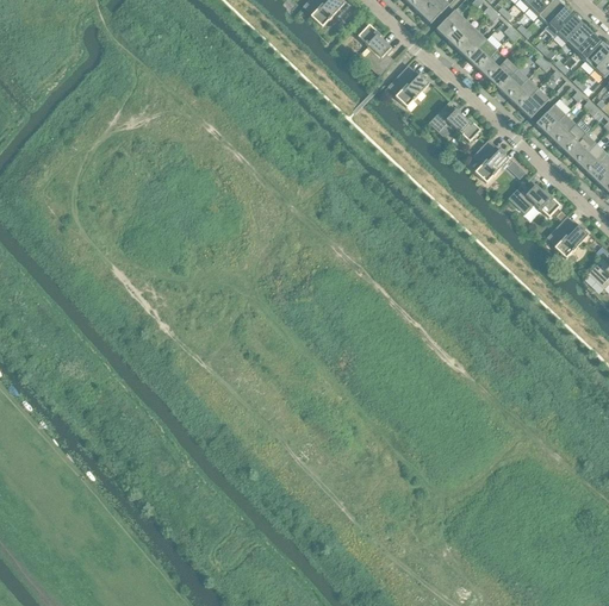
[(308,0),(303,6),(304,7),(304,6),(312,13),(311,16),(318,23),(319,23),(323,26),(329,19),(330,20),(333,17),(333,16),(345,2),(341,0),(308,0)]
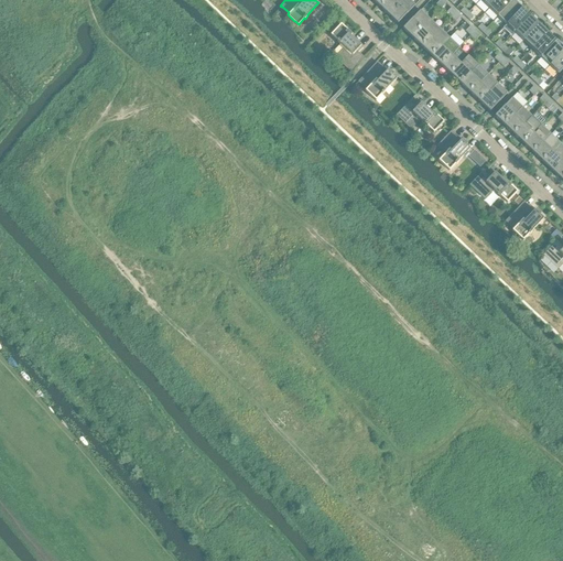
[(380,0),(378,3),(388,12),(399,0),(380,0)]
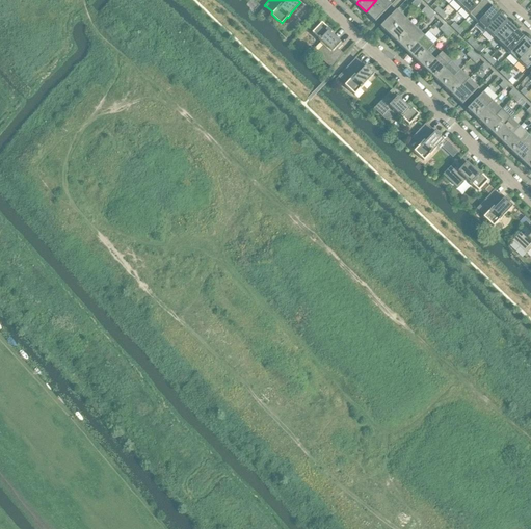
[(392,3),(388,0),(376,0),(366,11),(375,21),(392,3)]
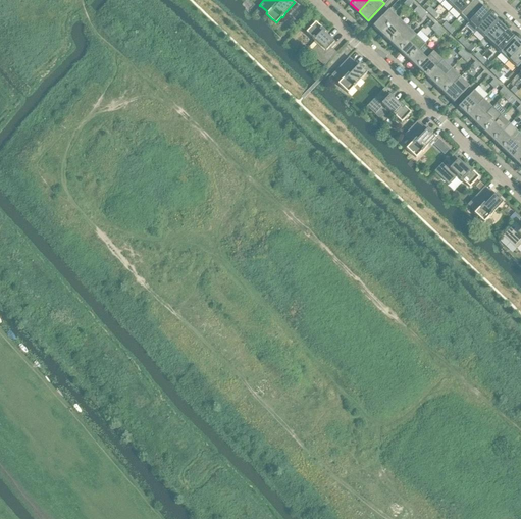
[(457,0),(453,5),(461,13),(472,0),(457,0)]
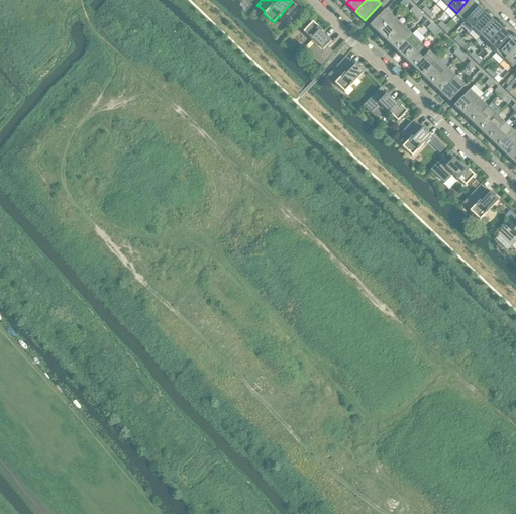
[(468,0),(456,13),(465,20),(479,5),(474,0),(468,0)]
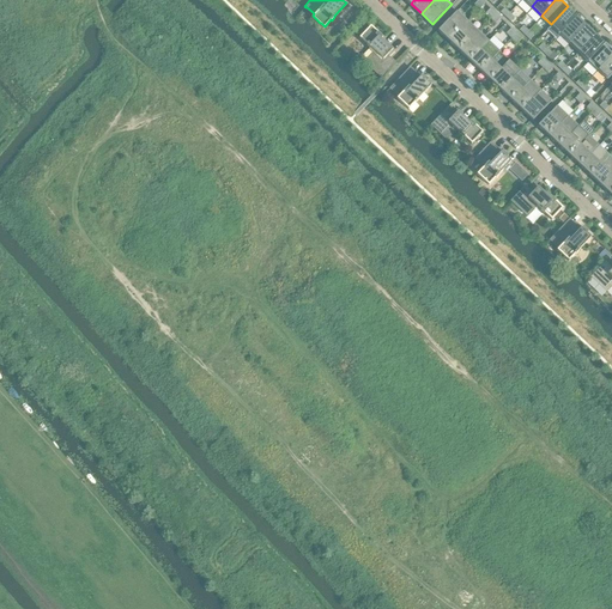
[(491,16),(496,11),(491,6),(485,11),(491,16)]
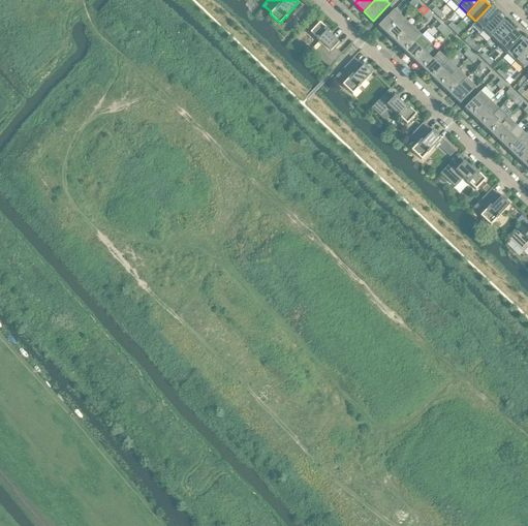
[(475,21),(472,24),(480,31),(483,28),(484,29),(498,12),(490,5),(475,21)]
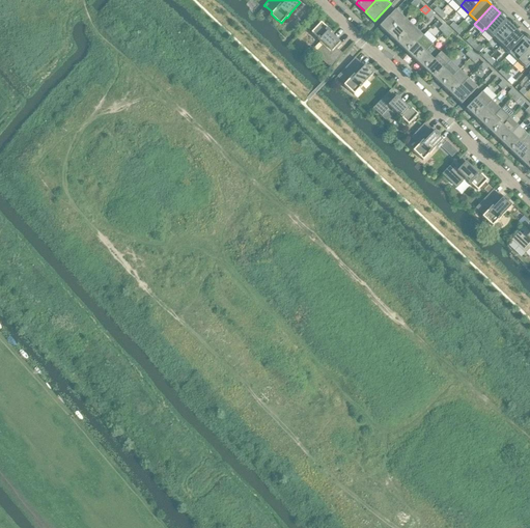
[(389,34),(406,17),(396,7),(380,25),(389,34)]
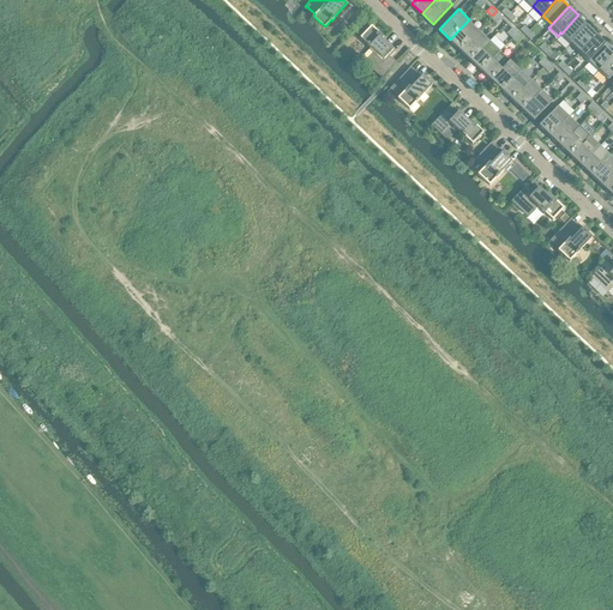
[(497,11),(492,16),(497,22),(502,16),(497,11)]
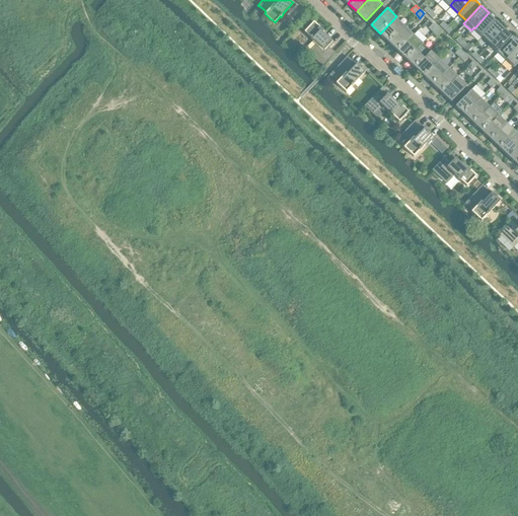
[(489,12),(474,28),(483,35),(497,20),(489,12)]
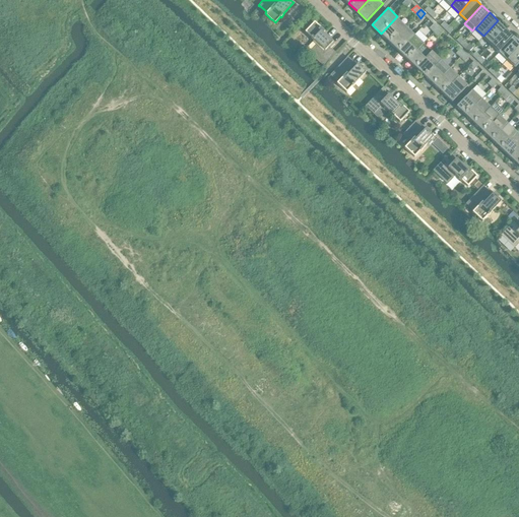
[(397,16),(381,34),(390,42),(405,24),(397,16)]
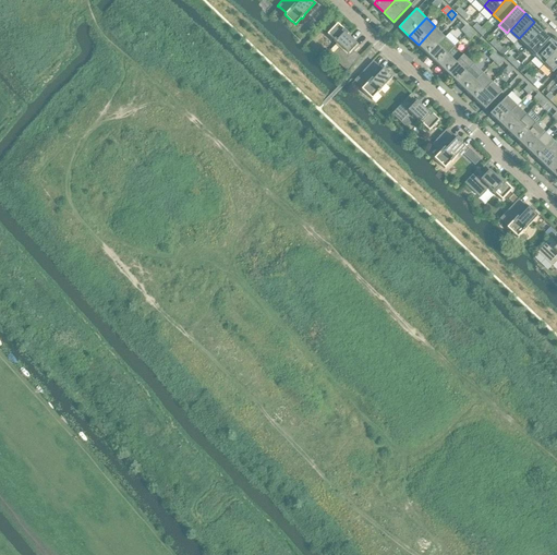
[(347,69),(361,55),(360,53),(360,55),(355,50),(360,46),(358,44),(347,34),(349,33),(338,22),(331,29),(328,33),(335,38),(334,39),(337,41),(341,46),(333,55),(347,68),(347,69)]
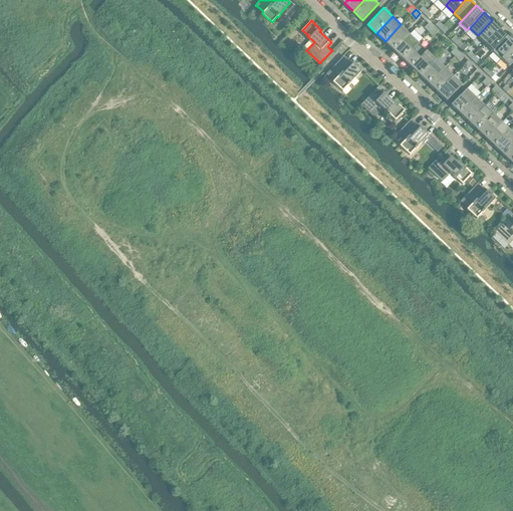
[(492,20),(478,35),(485,43),(500,27),(492,20)]
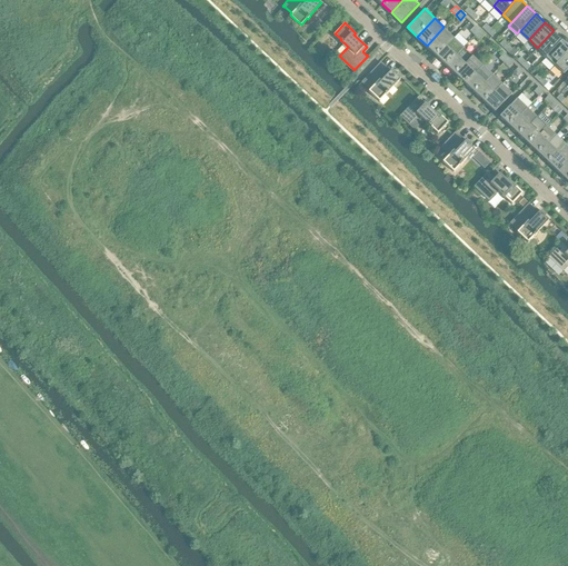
[(476,35),(480,29),(475,23),(470,29),(476,35)]
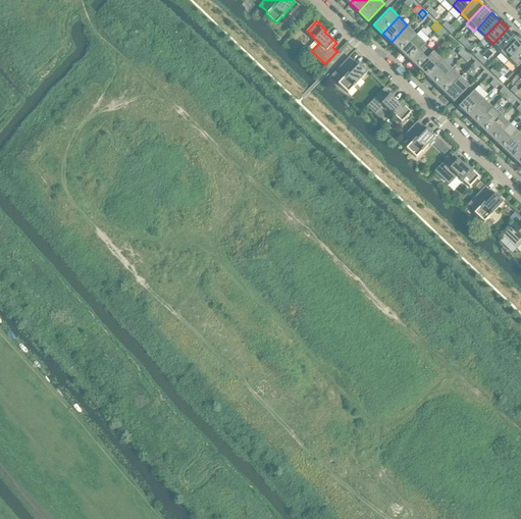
[(416,34),(407,24),(392,42),(400,50),(416,34)]
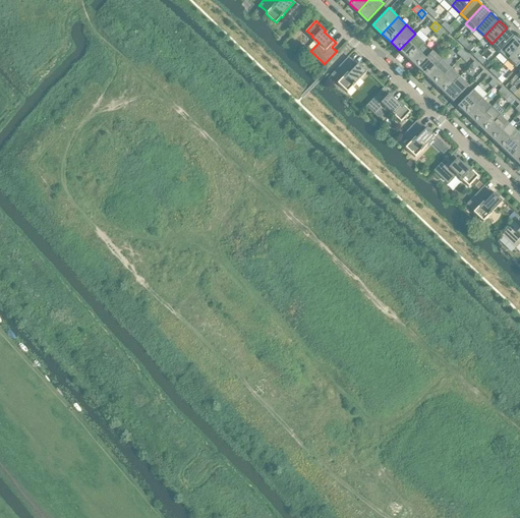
[(445,32),(440,26),(436,32),(441,36),(445,32)]
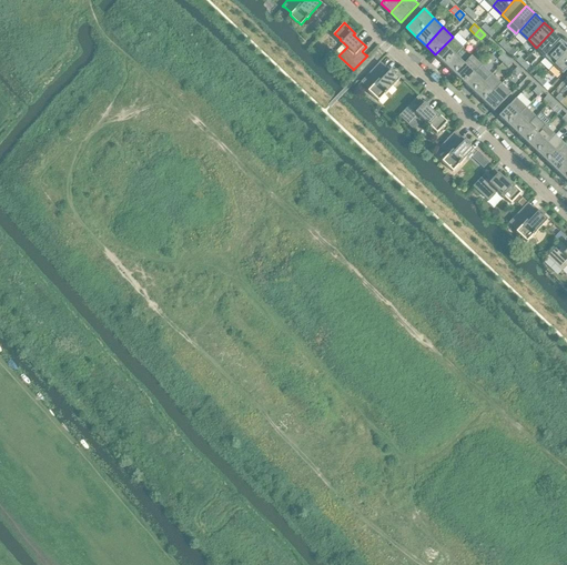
[(553,30),(536,48),(545,56),(562,39),(553,30)]
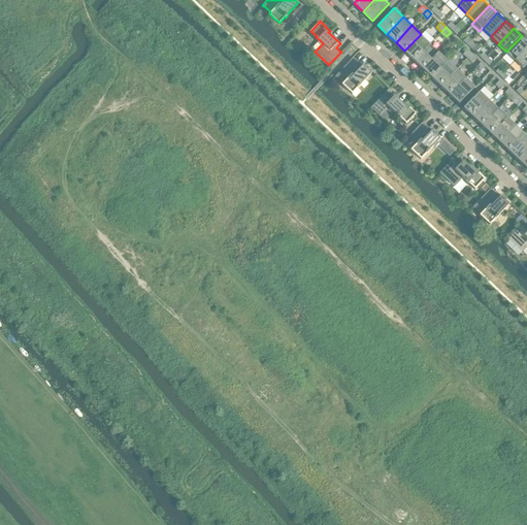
[(421,34),(404,51),(414,60),(430,42),(421,34)]
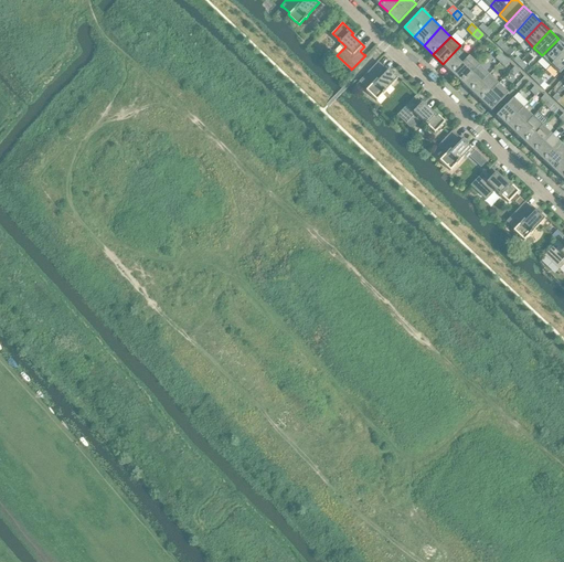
[(486,46),(490,42),(486,38),(481,42),(486,46)]
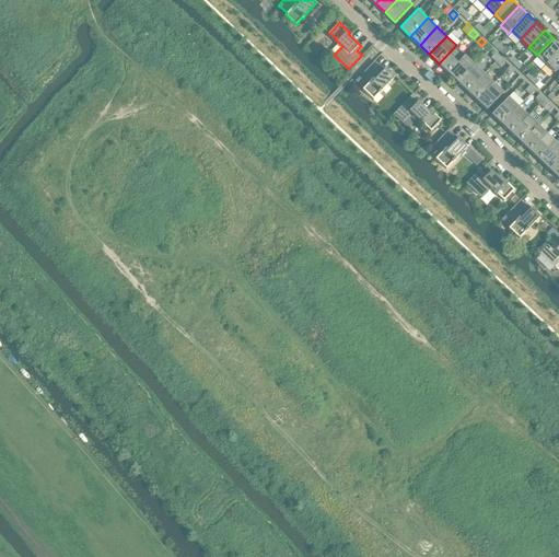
[(558,43),(554,38),(537,55),(546,64),(558,48),(558,43)]
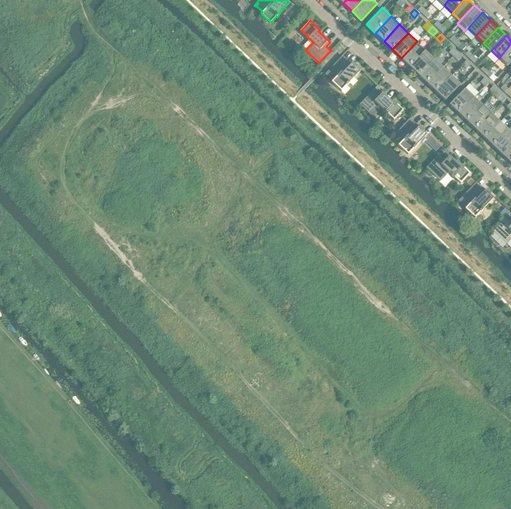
[(426,49),(417,41),(401,58),(410,66),(426,49)]
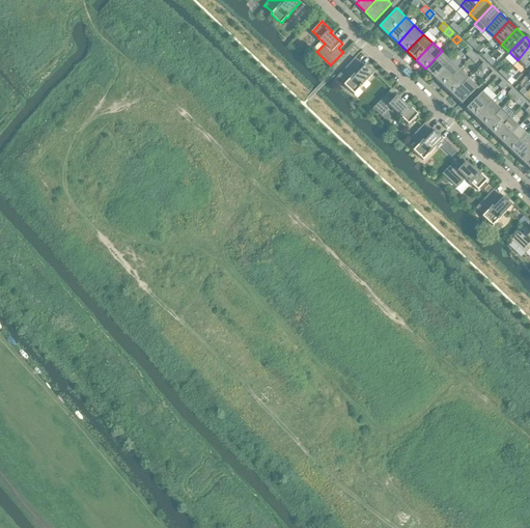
[(529,46),(518,60),(526,67),(529,63),(529,46)]
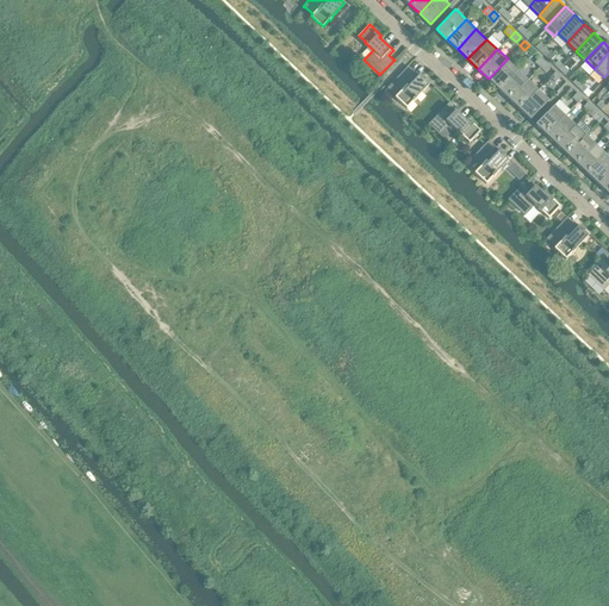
[(540,66),(545,60),(540,55),(535,61),(540,66)]
